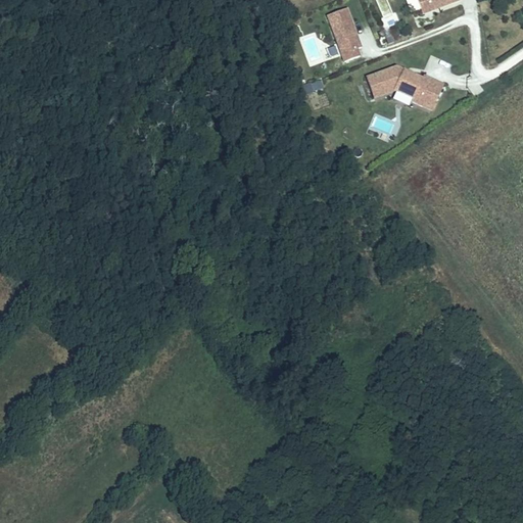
[(417,0),(422,11),(434,7),(433,4),(439,2),(440,5),(455,0),(417,0)]
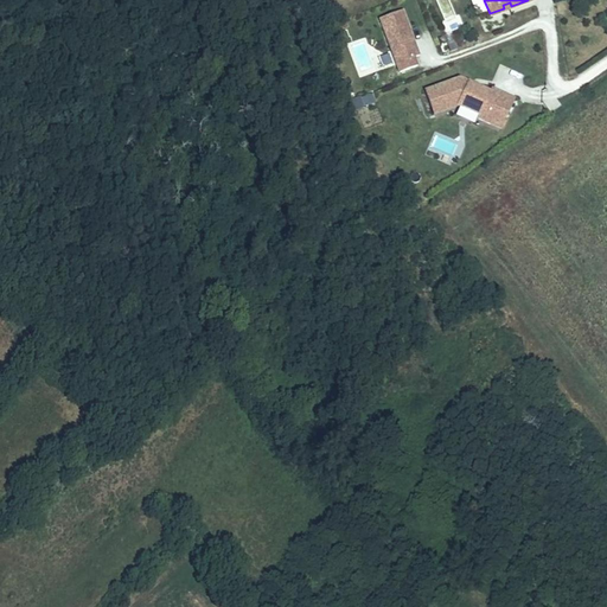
[(411,31),(402,6),(381,14),(400,68),(417,62),(414,53),(419,52),(414,37),(410,38),(408,32),(411,31)]
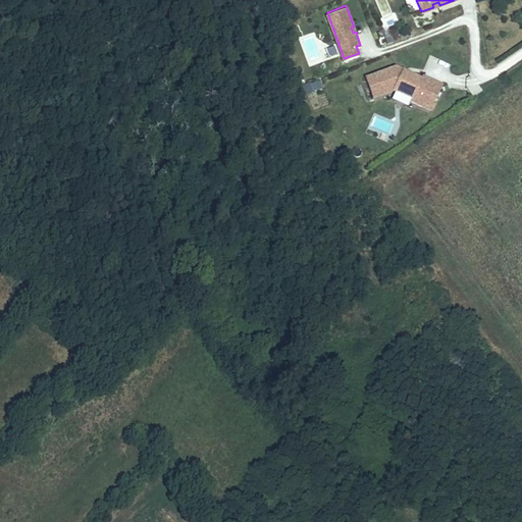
[(300,18),(297,11),(286,15),(290,22),(300,18)]
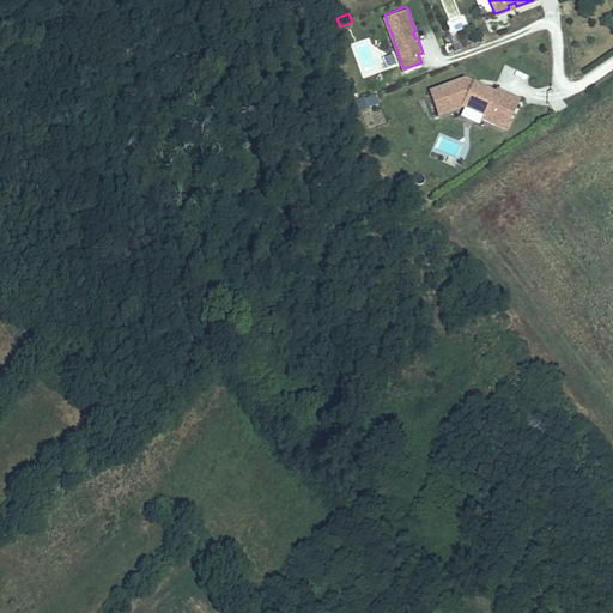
[(517,95),(496,84),(495,87),(485,82),(483,86),(472,82),(473,77),(463,72),(430,84),(437,108),(462,99),(484,110),(483,113),(493,119),(499,108),(509,113),(517,95)]
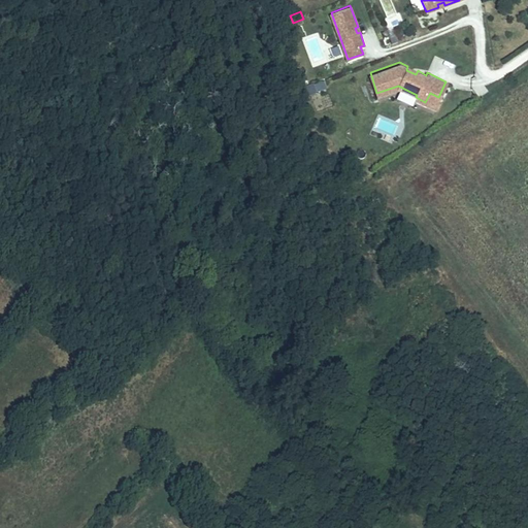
[(315,93),(327,90),(324,81),(312,86),(315,93)]
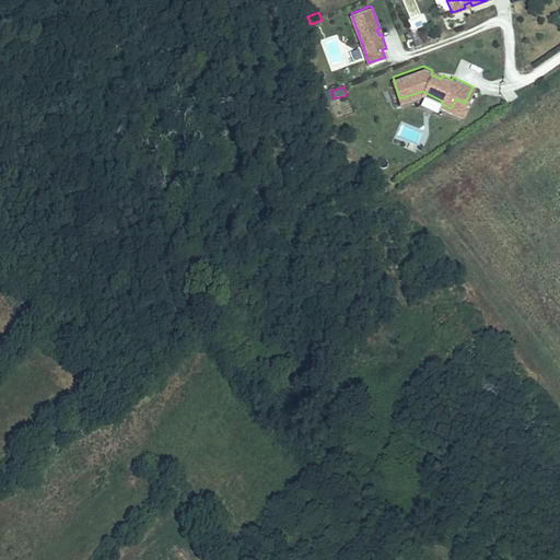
[(461,113),(465,103),(456,98),(451,108),(461,113)]
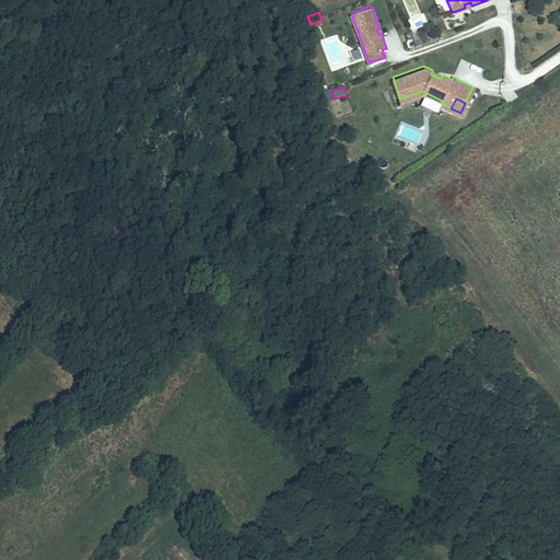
All buildings are outlined.
